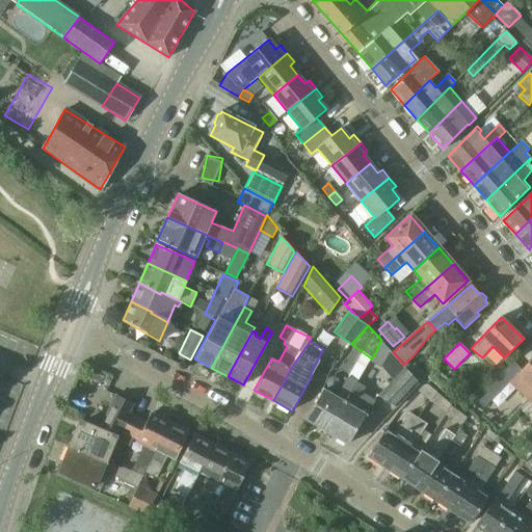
[(368,384),(387,351),(378,347),(372,358),(370,357),(358,378),(368,384)]
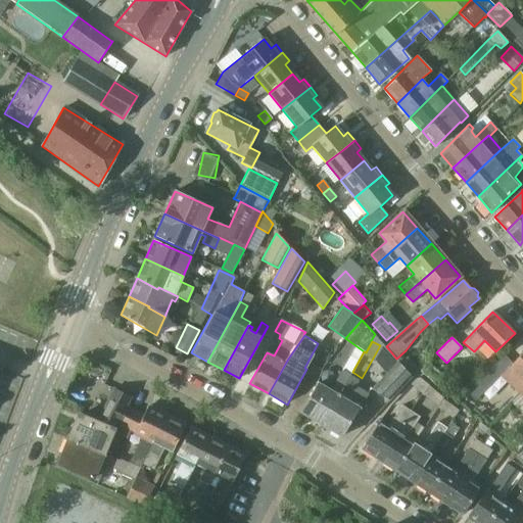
[(509,382),(518,392),(522,386),(522,350),(500,374),(509,382)]
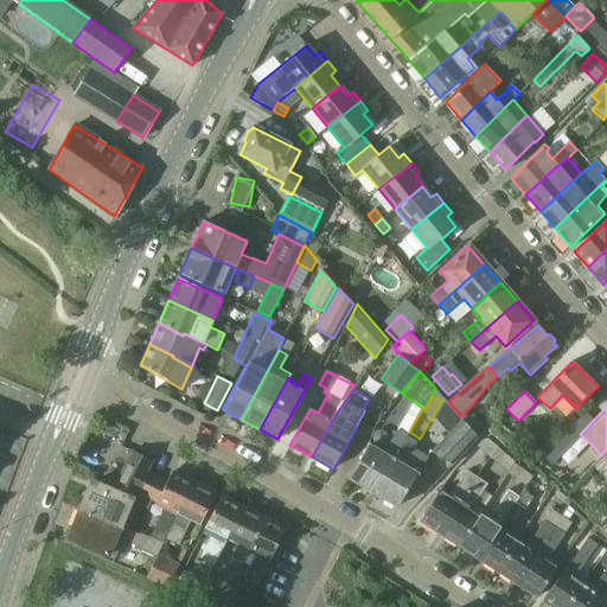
[(541,457),(551,466),(581,436),(580,434),(594,421),(585,411),(541,457)]
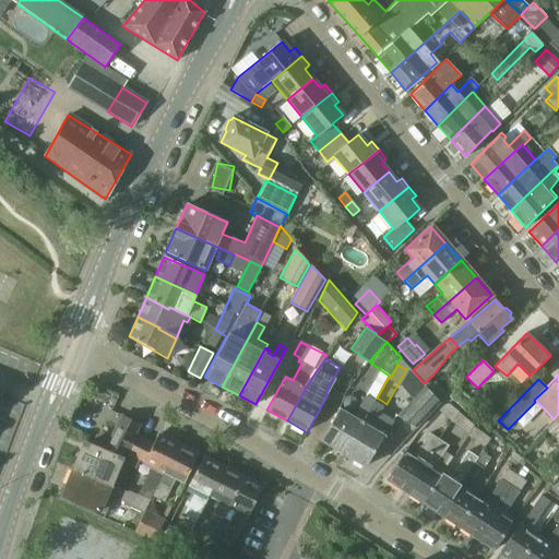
[(436,382),(428,390),(427,389),(439,404),(441,402),(448,396),(464,411),(474,401),(458,387),(448,395),(436,382)]
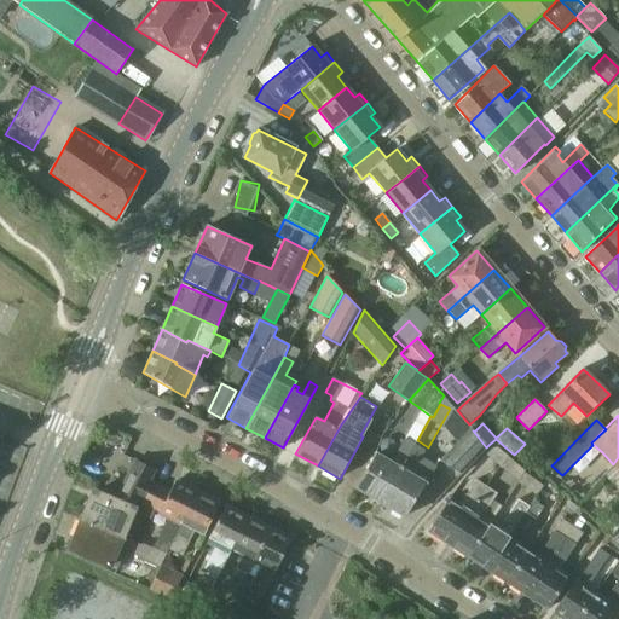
[(439,460),(461,474),(486,447),(473,431),(469,429),(439,460)]
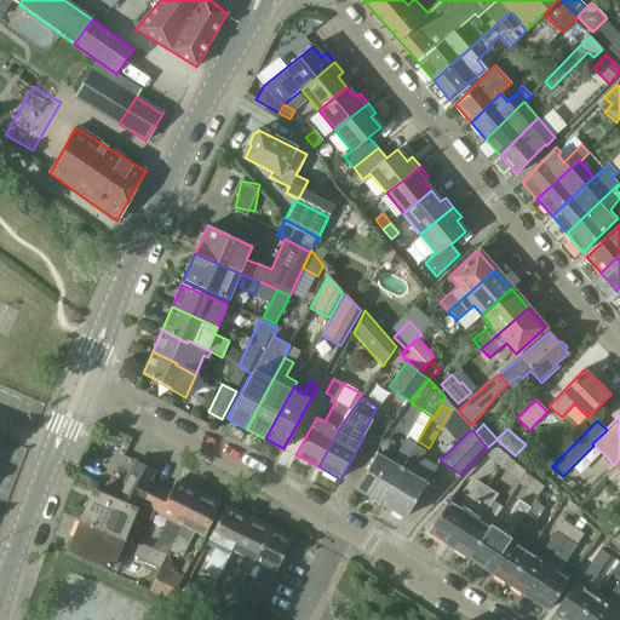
[(357,488),(382,503),(417,446),(406,440),(391,463),(377,454),(357,488)]
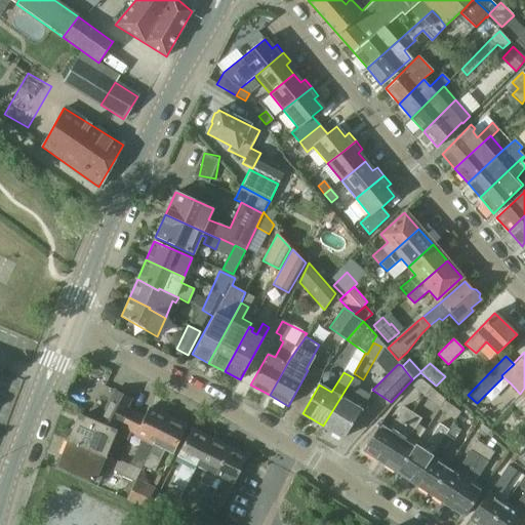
[(345,439),(362,410),(360,409),(368,397),(357,390),(361,382),(353,377),(323,426),(345,439)]
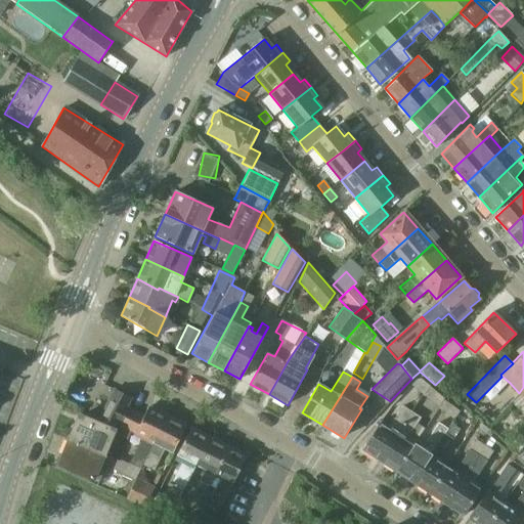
[(411,386),(424,395),(430,387),(422,381),(417,381),(411,386)]
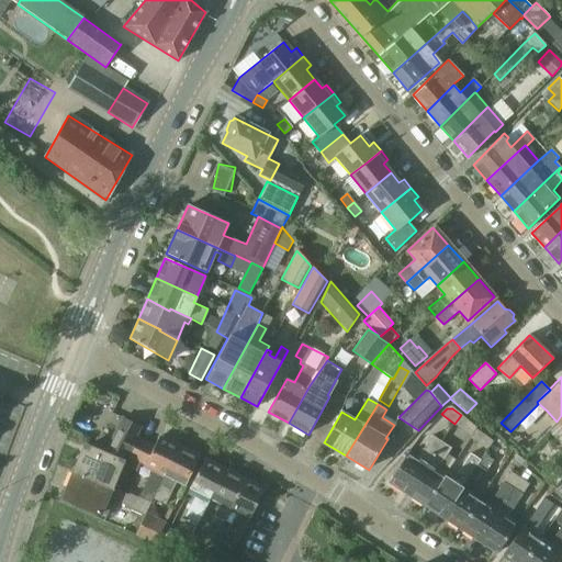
[(122,419),(110,445),(126,452),(134,437),(138,427),(122,419)]
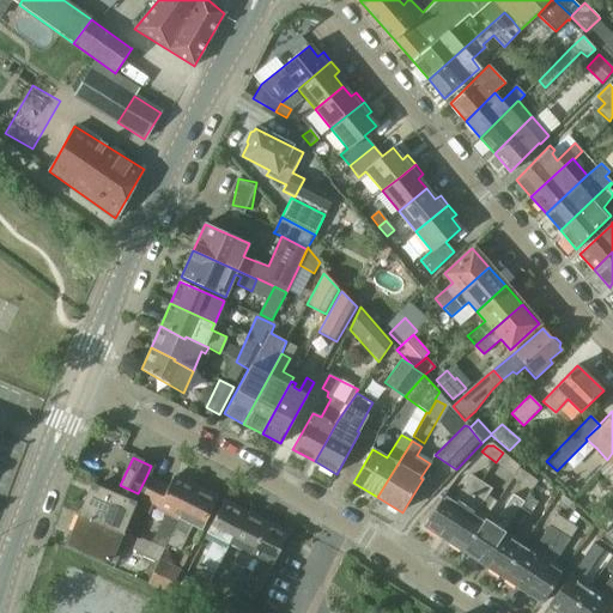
[(511,478),(532,491),(538,481),(519,468),(511,478)]
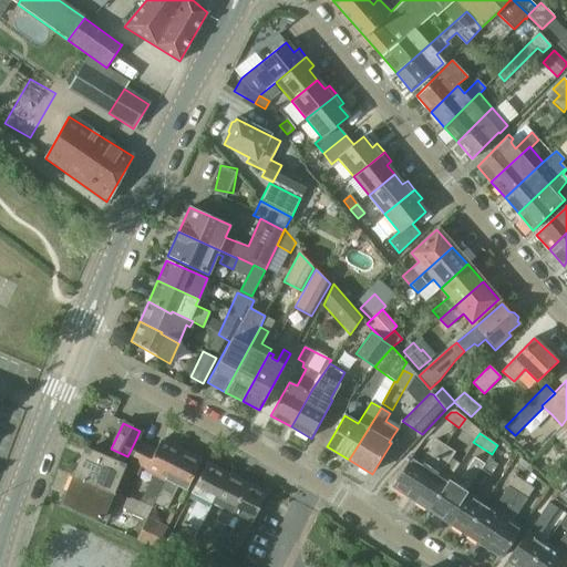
[(135,441),(127,456),(125,461),(123,466),(137,475),(142,467),(145,470),(154,474),(140,502),(152,507),(154,503),(179,451),(160,441),(155,450),(135,441)]
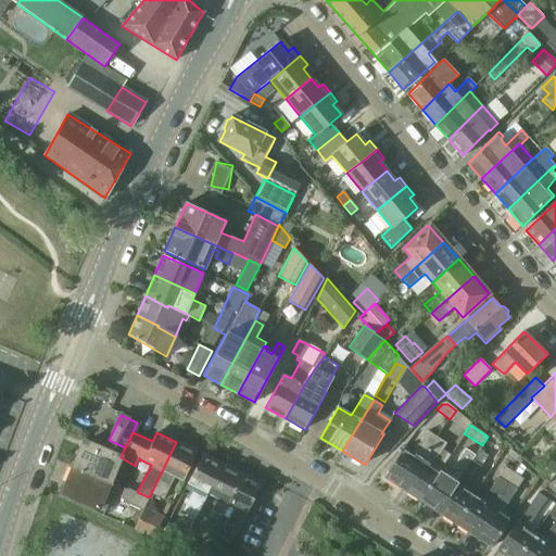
[(403,447),(384,477),(403,490),(437,438),(428,432),(413,454),(403,447)]
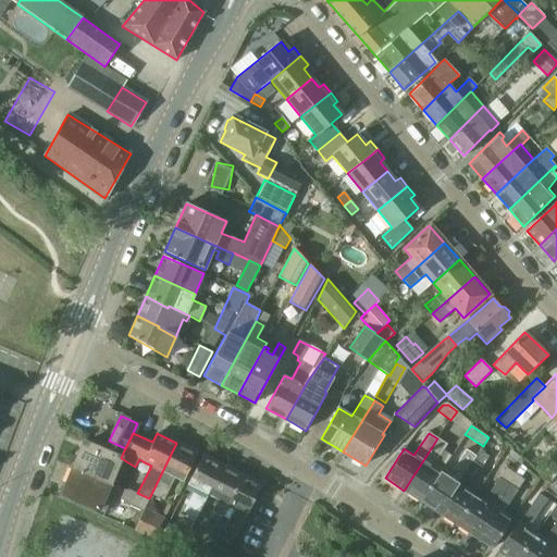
[(437,438),(404,491),(420,502),(441,472),(440,471),(452,456),(444,450),(447,445),(437,438)]
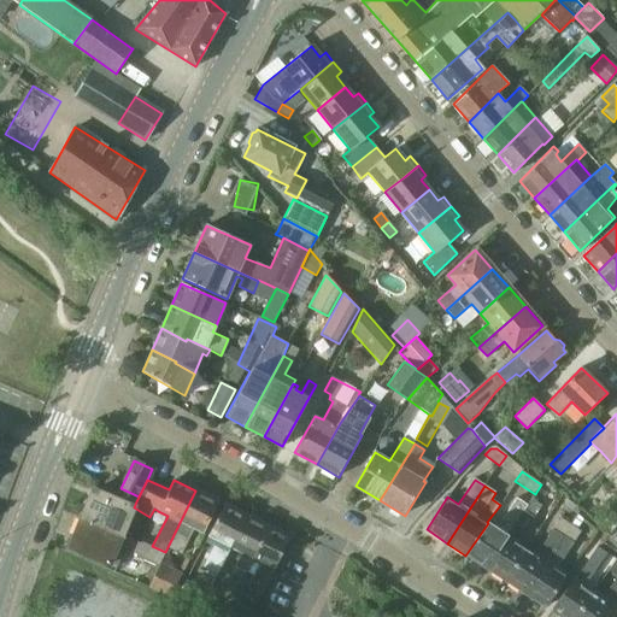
[(81,517),(127,536),(129,532),(128,532),(123,529),(133,505),(93,488),(81,517)]
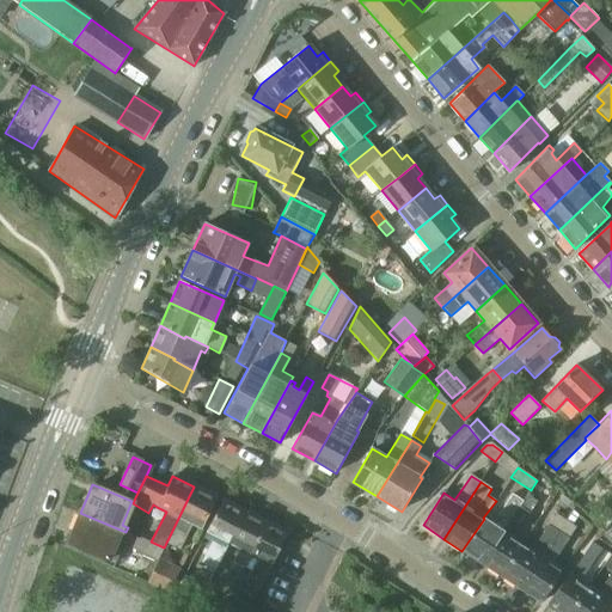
[(200,528),(215,497),(194,487),(166,543),(179,549),(193,525),(200,528)]
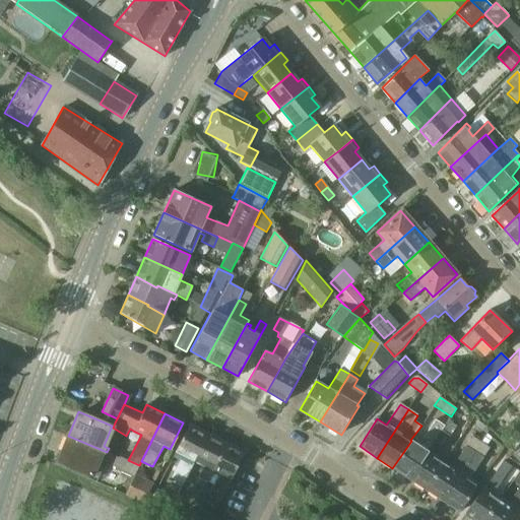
[(419,446),(411,441),(392,468),(409,479),(442,431),(445,426),(436,419),(433,426),(419,446)]
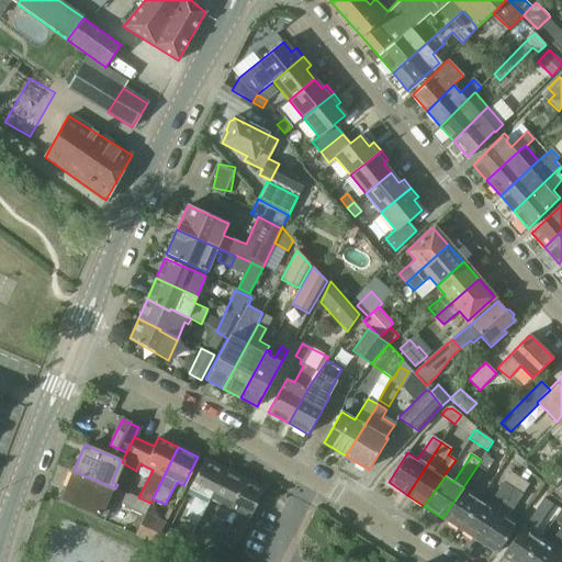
[(486,472),(494,461),(484,454),(481,460),(478,465),(486,472)]
